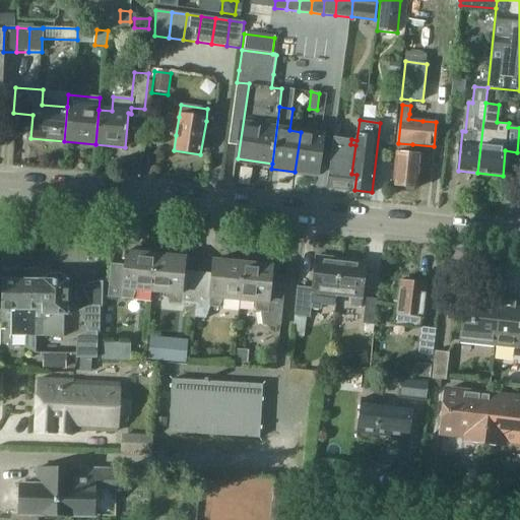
[(301,132),(295,172),(318,176),(324,135),(301,132)]
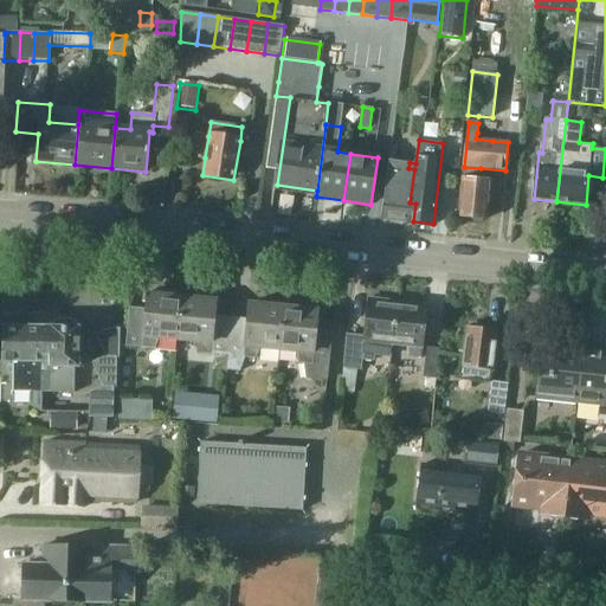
[(413,221),(416,204),(410,202),(414,169),(408,168),(410,162),(389,160),(382,218),(413,221)]
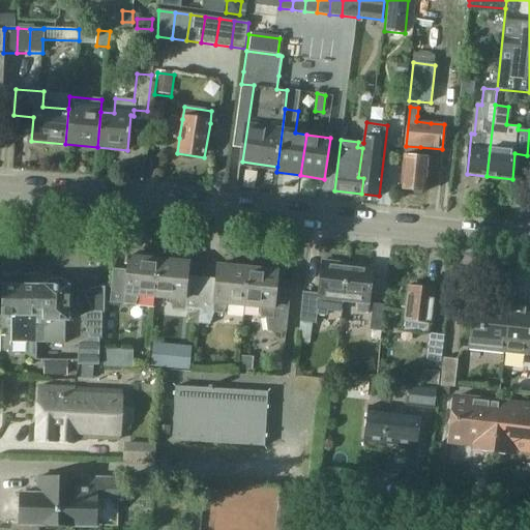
[(419,158),(420,147),(406,146),(401,189),(427,192),(431,159),(419,158)]
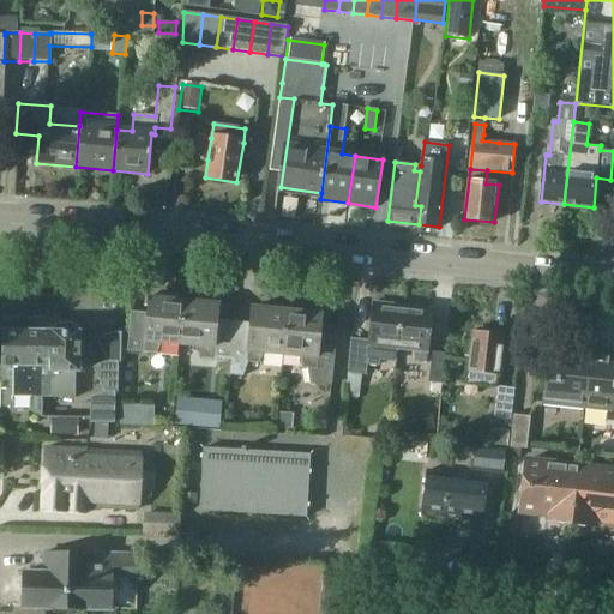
[(180,343),(184,301),(148,299),(148,309),(146,313),(131,311),(127,351),(157,354),(162,342),(180,343)]
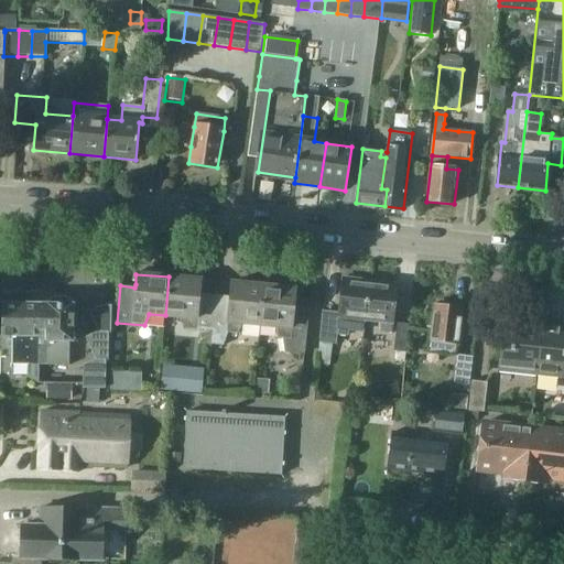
[(212,332),(216,295),(201,293),(202,280),(169,277),(165,315),(182,317),(184,328),(212,332)]
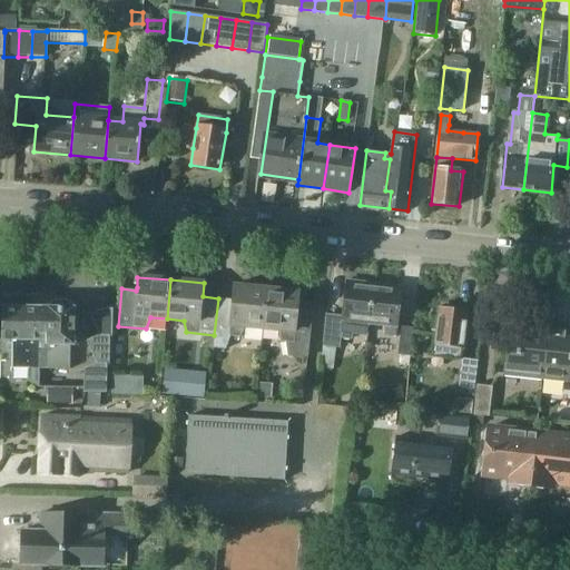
[(369,325),(374,283),(360,282),(360,284),(346,283),(346,286),(342,320),(327,317),(322,359),(333,360),(335,349),(340,349),(341,337),(352,340),(353,333),(367,334),(369,325)]
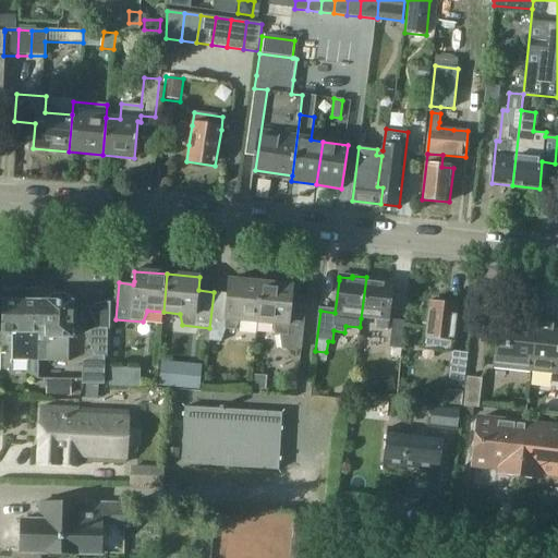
[(388,322),(392,282),(379,280),(379,278),(366,277),(361,318),(388,322)]
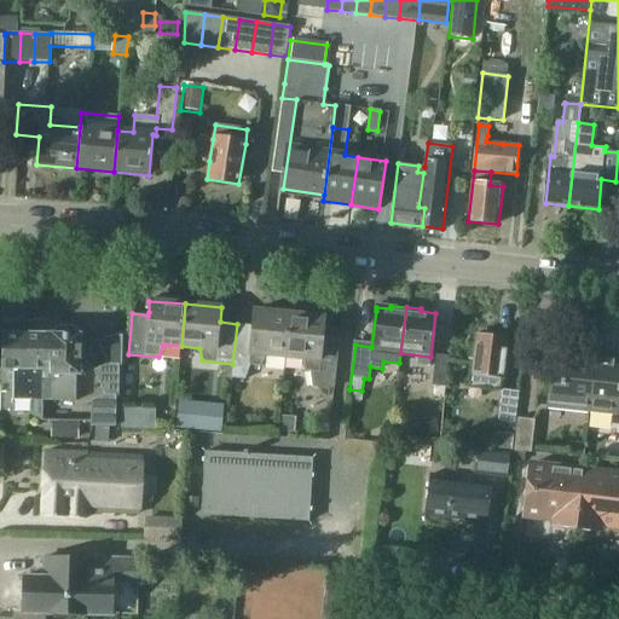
[(285,356),(289,313),(270,312),(255,310),(255,312),(254,325),(237,324),(232,364),(231,379),(246,380),(252,365),(262,366),(266,354),(285,356)]
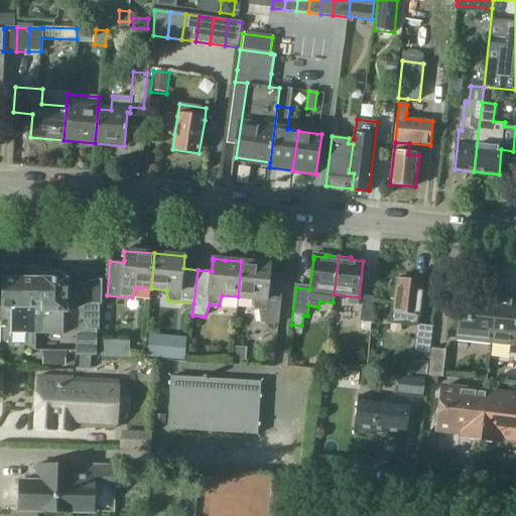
[(279,323),(280,311),(282,278),(270,277),(271,264),(241,261),(238,296),(253,298),(259,321),(279,323)]
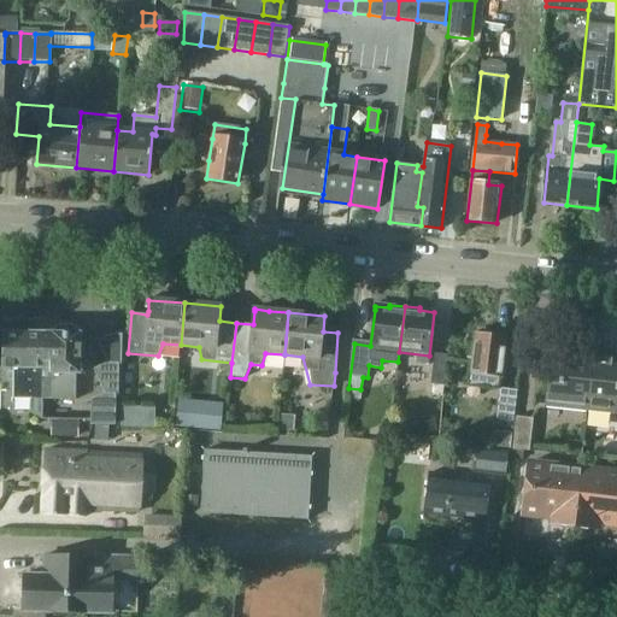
[(4,333),(4,369),(13,370),(13,400),(75,401),(75,392),(78,392),(80,331),(72,325),(59,325),(52,331),(52,334),(4,333)]
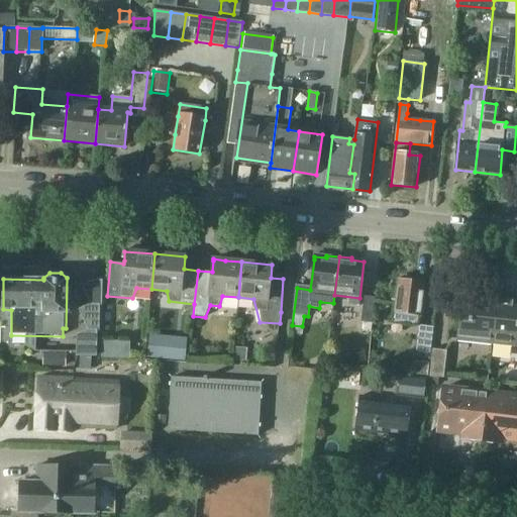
[(101,306),(102,281),(93,280),(82,286),(91,303),(99,303),(99,306),(101,306)]
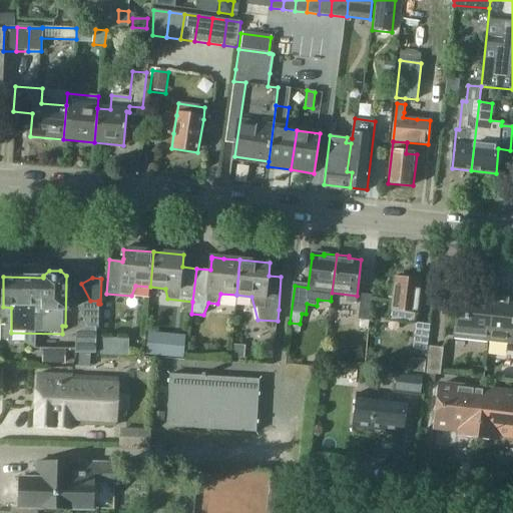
[(413,322),(418,312),(422,281),(397,278),(392,319),(413,322)]
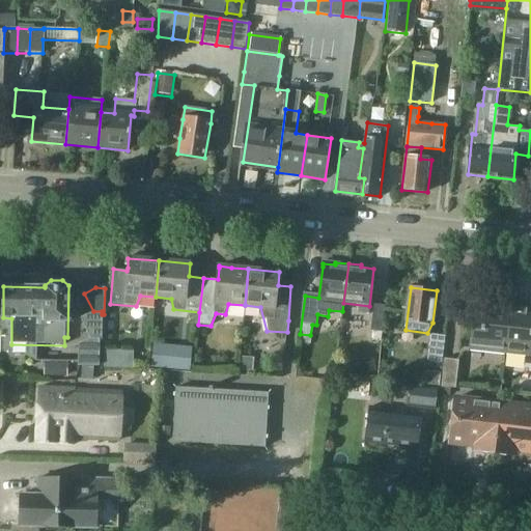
[(505,354),(511,304),(486,301),(485,311),(474,310),(470,350),(505,354)]
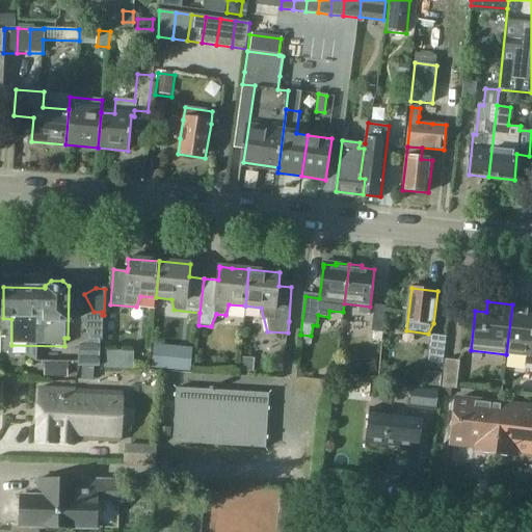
[(531,356),(531,307),(512,304),(506,354),(531,356)]
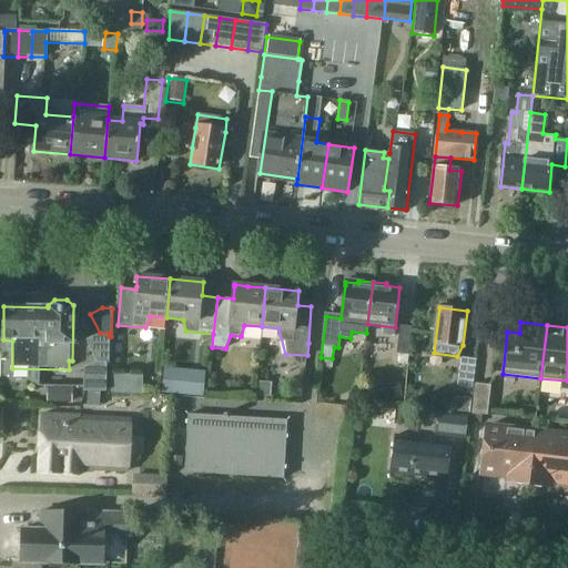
[(408,356),(412,331),(399,328),(396,354),(408,356)]
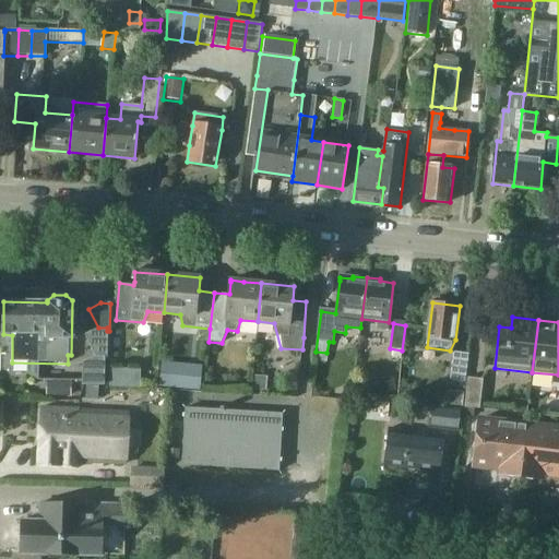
[(107,358),(107,331),(107,328),(98,328),(86,333),(97,355),(104,355),(104,358),(107,358)]
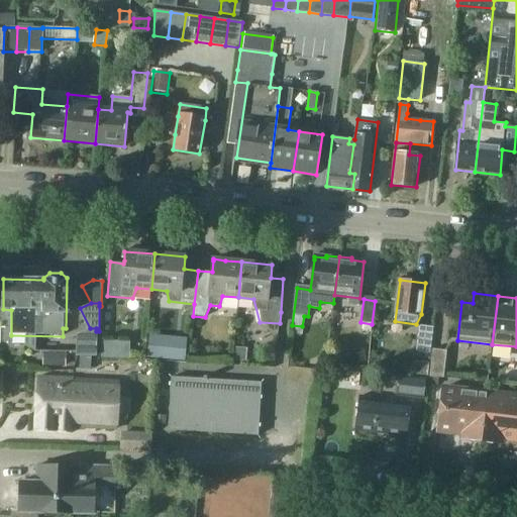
[(430,354),(433,327),(419,325),(416,352),(430,354)]
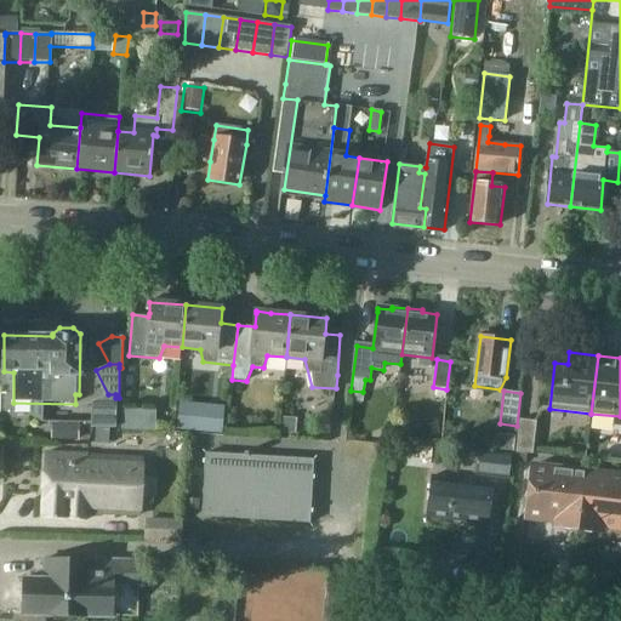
[(114,428),(115,398),(115,394),(108,394),(92,402),(90,427),(114,428)]
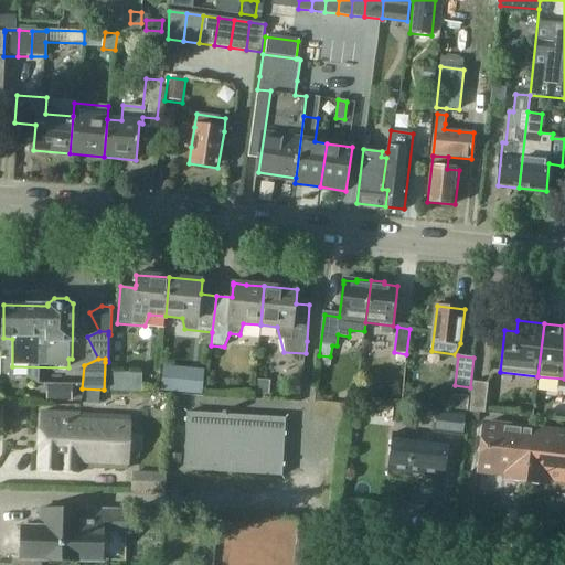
[(204,372),(163,369),(162,390),(202,393),(204,372)]
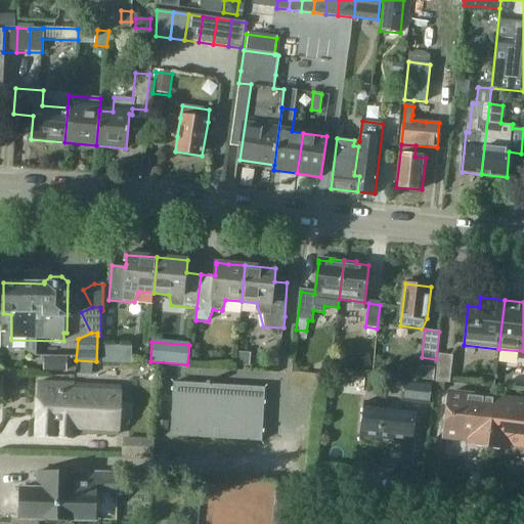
[(130,363),(131,348),(103,347),(102,362),(130,363)]
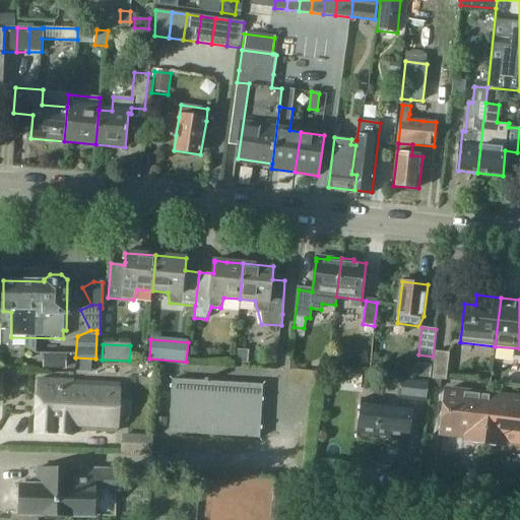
[(247,364),(248,350),(235,349),(234,363),(247,364)]
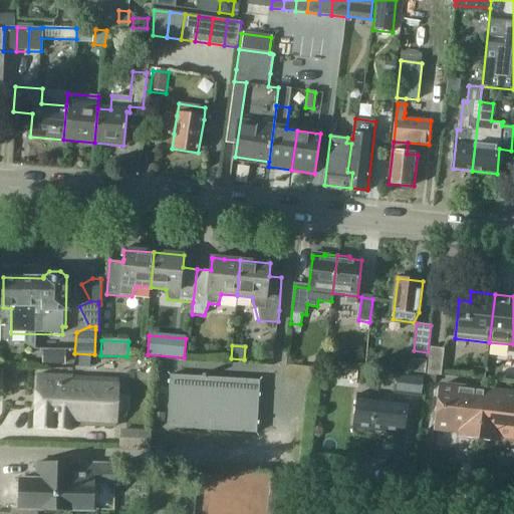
[(442,375),(445,348),(431,347),(428,374),(442,375)]
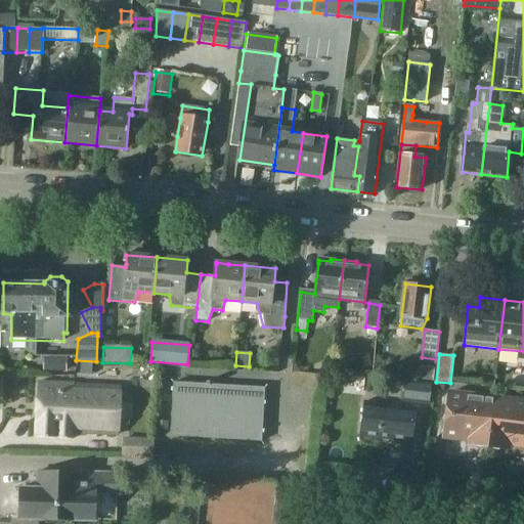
[(368,356),(357,360),(360,369),(372,366),(368,356)]
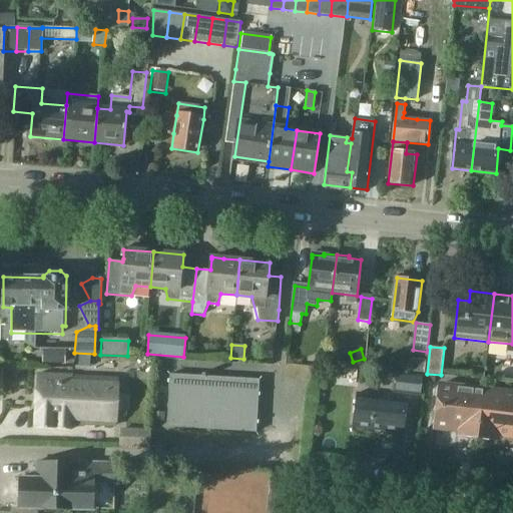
[(423,373),(425,360),(412,359),(411,372),(423,373)]
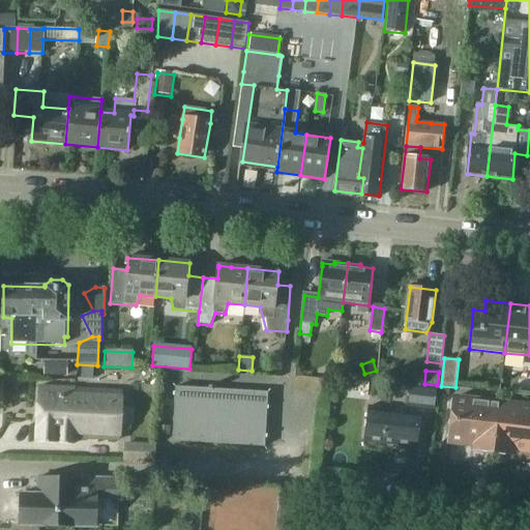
[(434,410),(436,389),(410,386),(407,407),(434,410)]
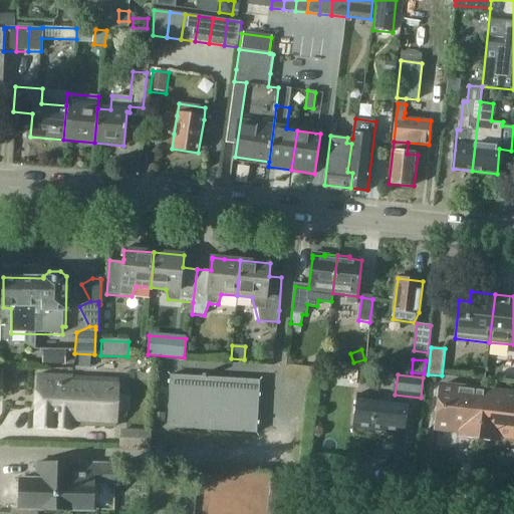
[(257,433),(260,380),(170,375),(167,428),(257,433)]
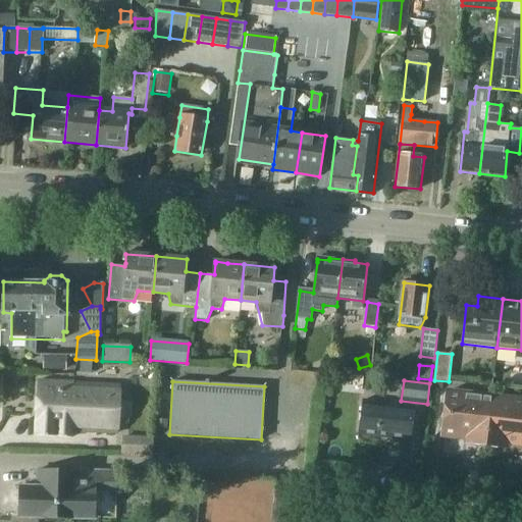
[(38,409),(36,435),(70,437),(71,430),(114,433),(114,421),(116,421),(118,386),(39,382),(38,409)]
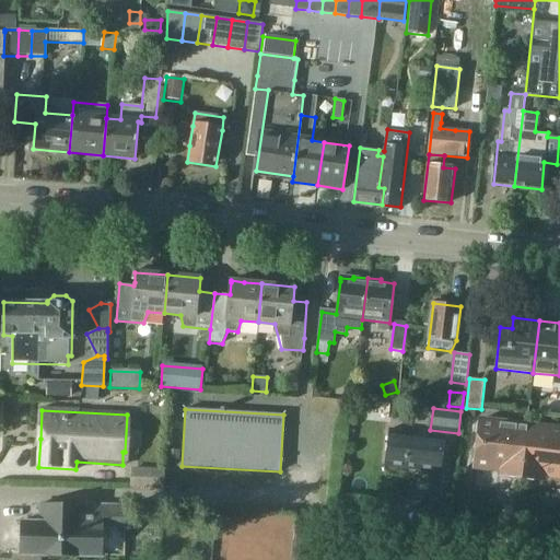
[(523,477),(528,427),(481,420),(476,466),(502,469),(502,475),(523,477)]
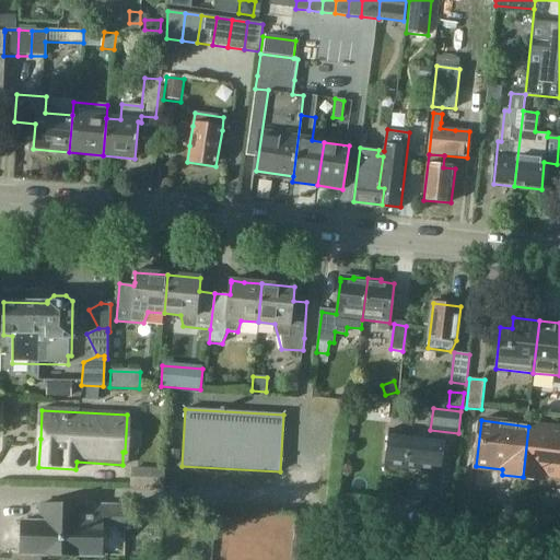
[(559,430),(528,427),(523,477),(544,479),(545,475),(559,477),(559,430)]
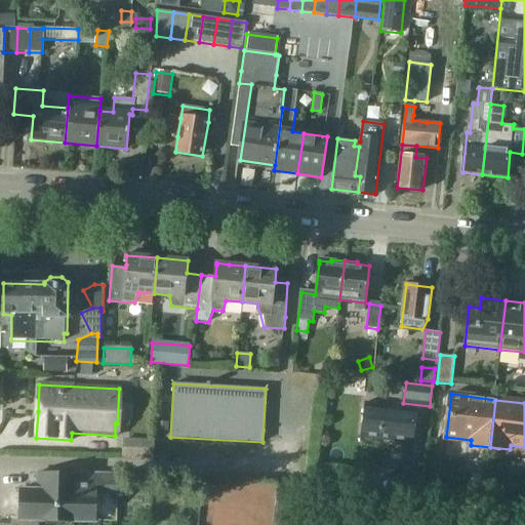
[(412,443),(416,409),(368,403),(364,437),(412,443)]
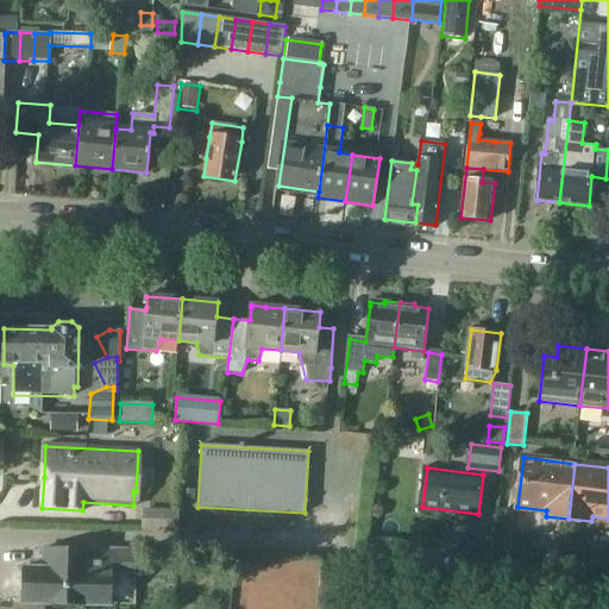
[(179,510),(143,508),(142,518),(140,532),(177,533),(179,510)]
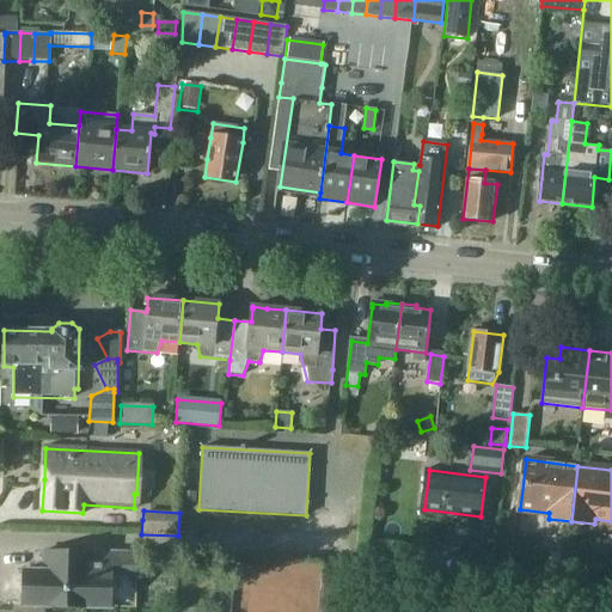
[(478,576),(490,568),(493,549),(453,544),(450,574),(478,576)]
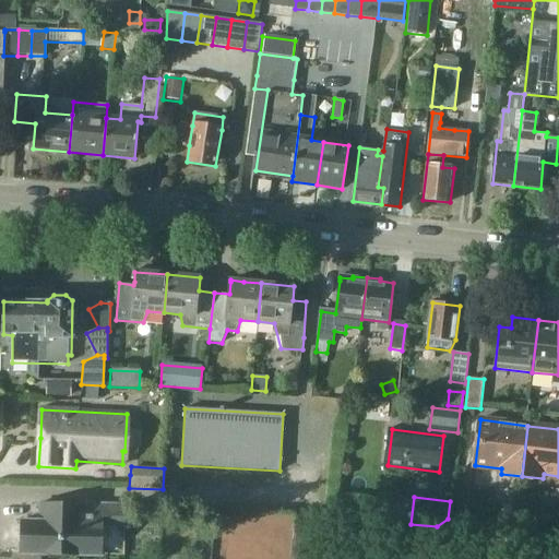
[(127,554),(128,507),(42,503),(42,523),(21,522),(20,551),(46,552),(46,555),(76,556),(76,552),(127,554)]
